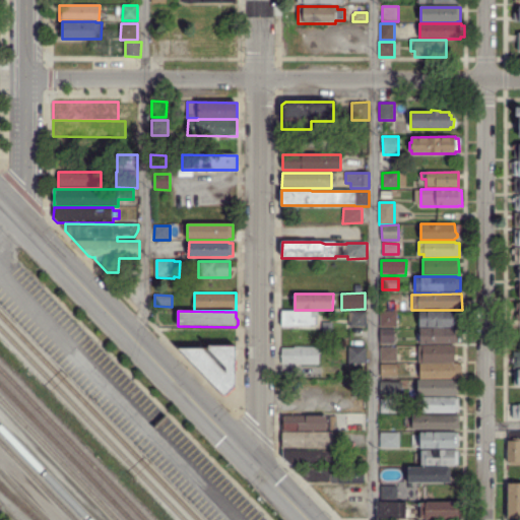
[(419,327),(419,312),(454,311),(454,313),(457,313),(457,318),(456,320),(456,325),(454,326),(454,327),(419,327)]
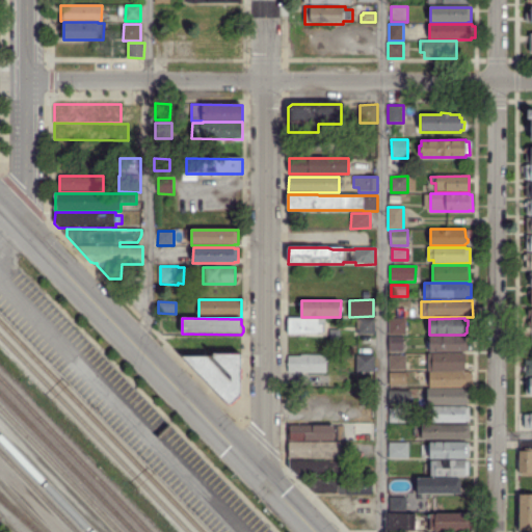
[(288,335),(288,319),(318,319),(318,326),(323,326),(323,334),(318,334),(318,335),(288,335)]
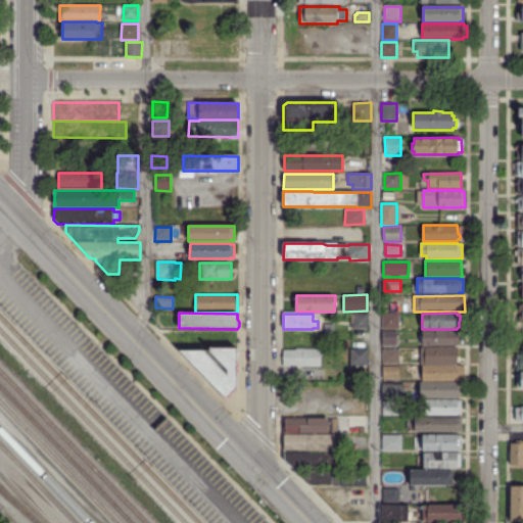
[(369,329),(351,329),(351,314),(369,314),(369,329)]
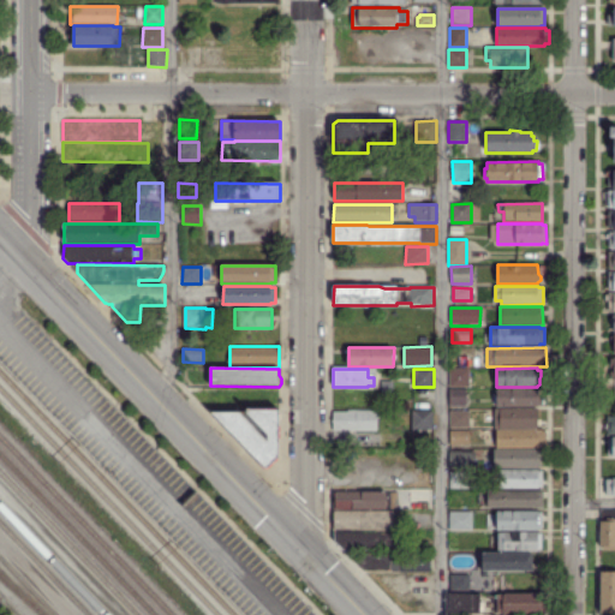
[(449,387),(449,369),(470,369),(470,387),(449,387)]
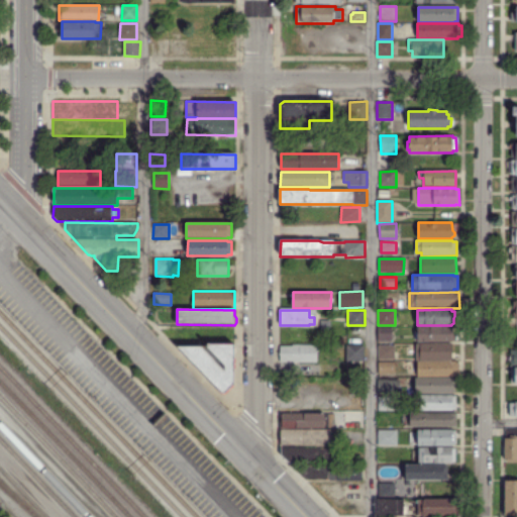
[(319,319),(328,318),(328,327),(319,327),(319,319)]
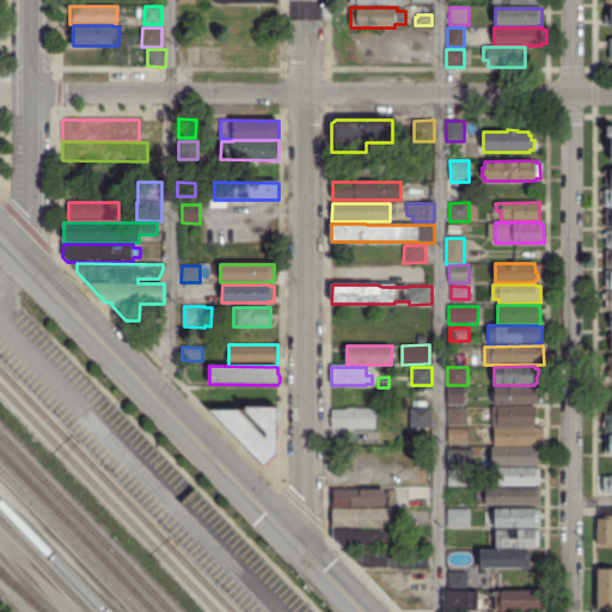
[(495,404),(496,403),(491,403),(491,395),(495,395),(495,387),(536,386),(536,389),(540,389),(542,404),(536,404),(495,404)]
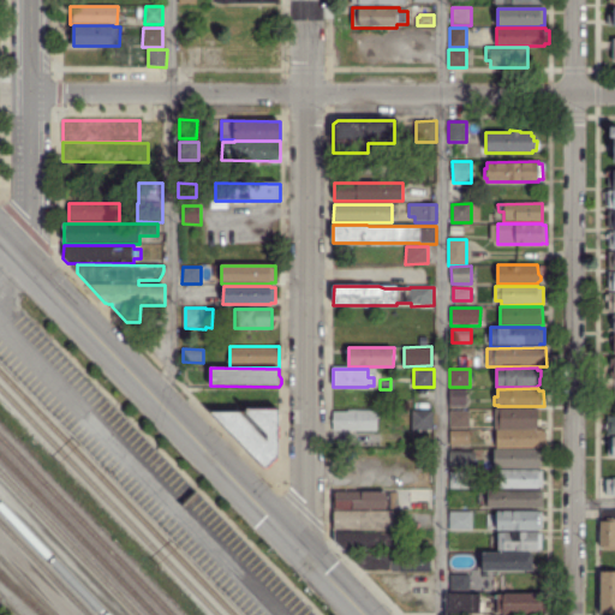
[(449,407),(449,389),(466,389),(466,406),(449,407)]
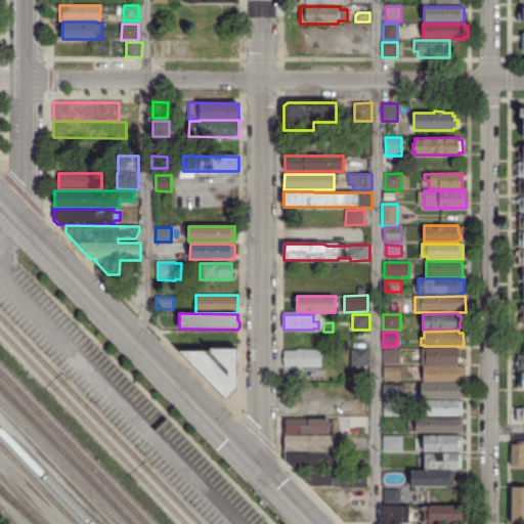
[(227,392),(226,392),(225,392),(224,391),(224,390),(179,345),(203,344),(210,344),(210,342),(236,342),(237,342),(237,380),(237,381),(237,382),(236,383),(236,384),(235,384),(235,385),(228,391),(228,392),(227,392)]
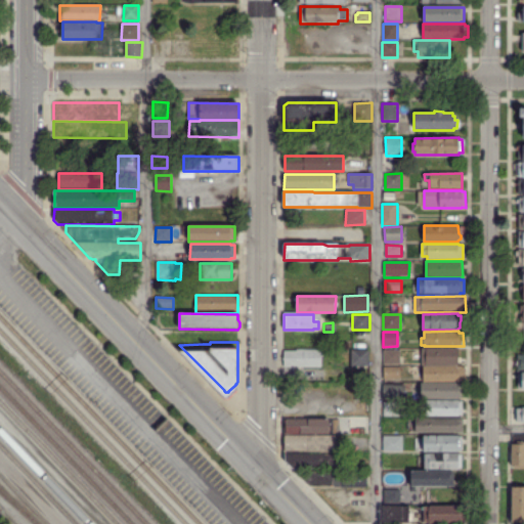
[(422,365),(422,348),(459,348),(459,357),(462,357),(462,362),(459,362),(459,365),(422,365)]
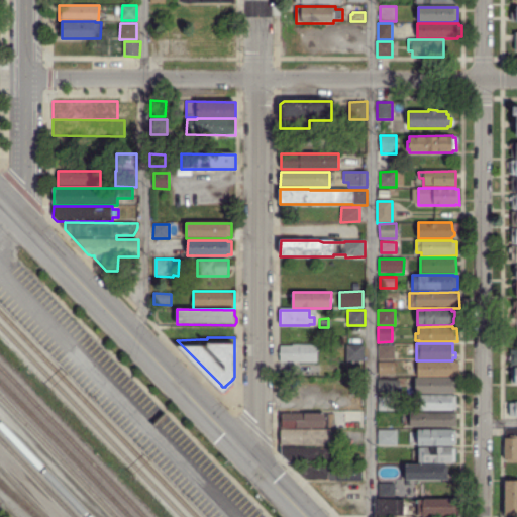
[(304,365),(295,365),(295,362),(281,362),(281,346),(293,346),(293,345),(318,345),(317,363),(304,363),(304,365)]
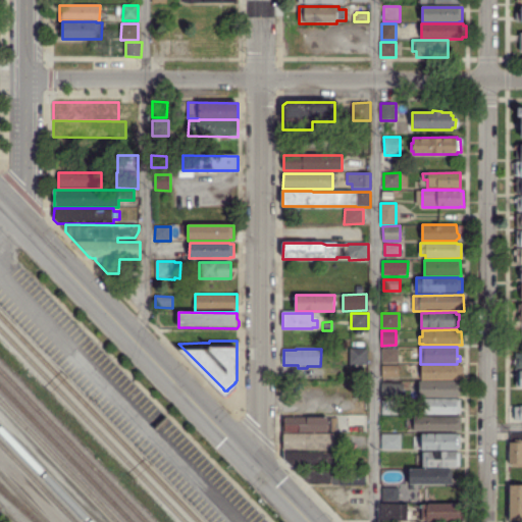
[(368,366),(351,366),(351,349),(368,349),(368,366)]
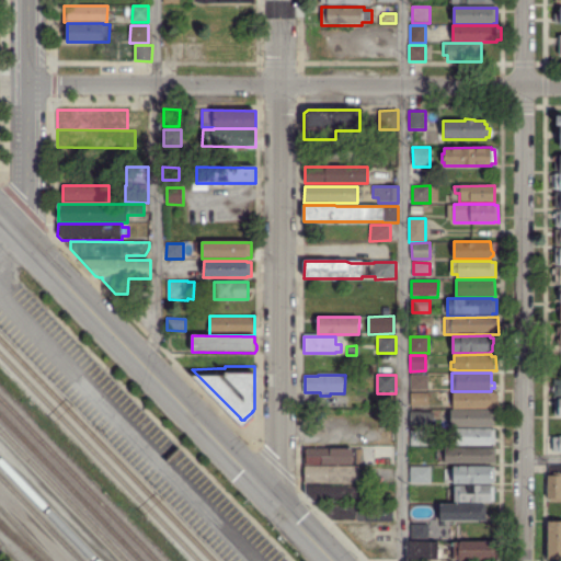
[(428,390),(411,390),(411,375),(428,375),(428,390)]
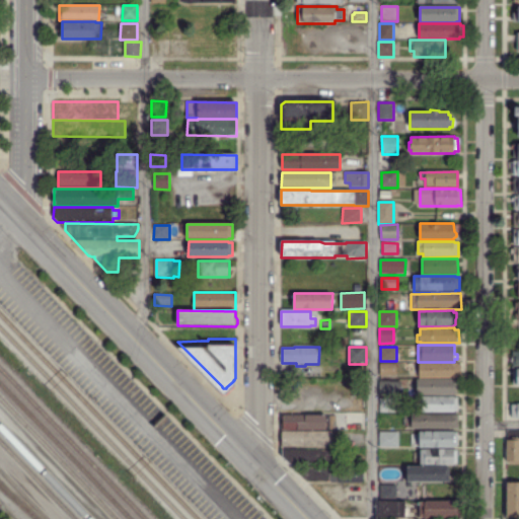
[(419,379),(420,363),(458,363),(458,368),(461,368),(460,371),(458,371),(458,377),(454,377),(454,378),(419,379)]
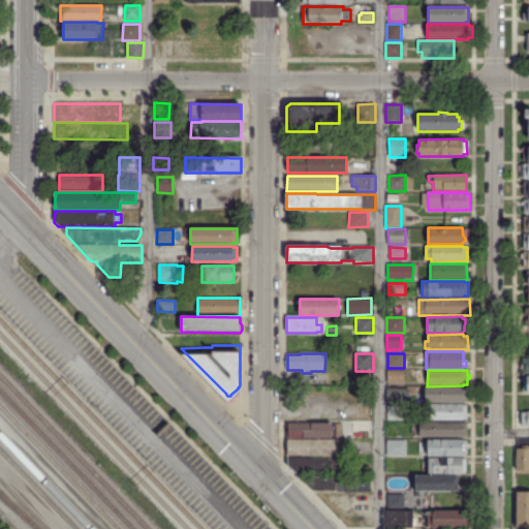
[(387,383),(387,371),(404,371),(404,382),(387,383)]
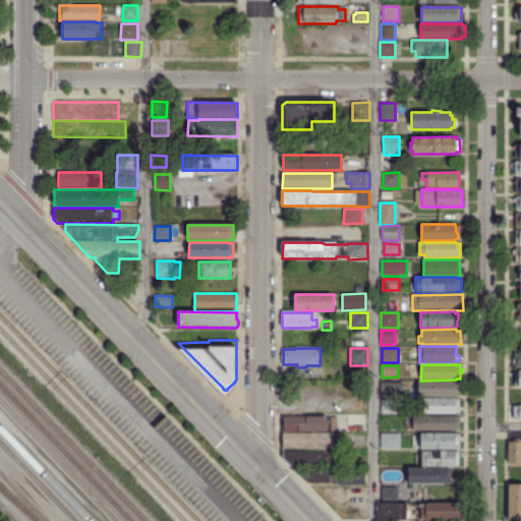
[(382,395),(381,381),(397,381),(397,395),(382,395)]
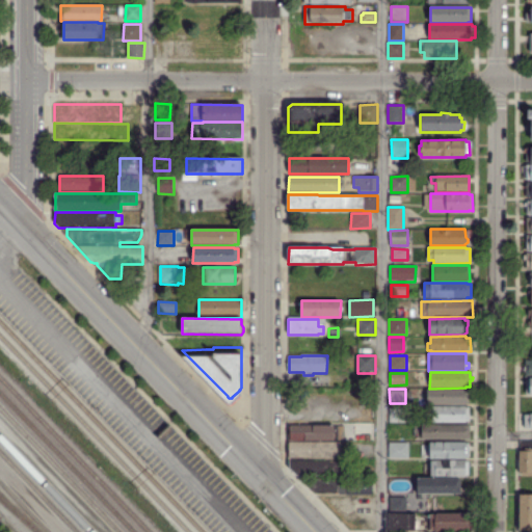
[(428,405),(427,390),(467,390),(469,390),(470,404),(467,404),(467,405),(428,405)]
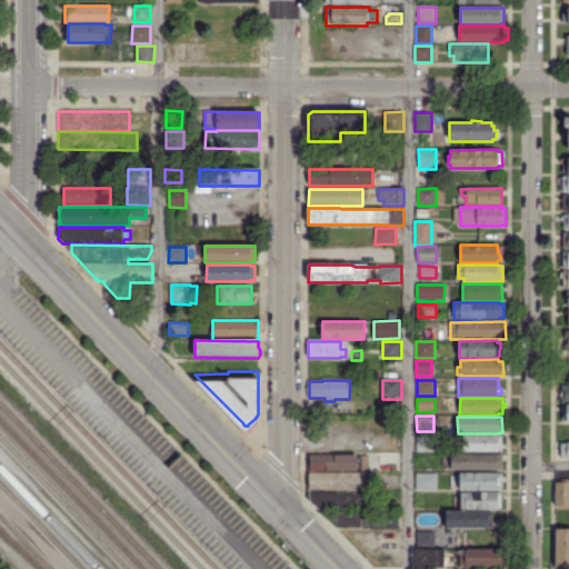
[(463,452),(463,451),(457,451),(457,436),(463,437),(463,435),(498,435),(498,436),(502,436),(502,451),(498,451),(498,452),(463,452)]
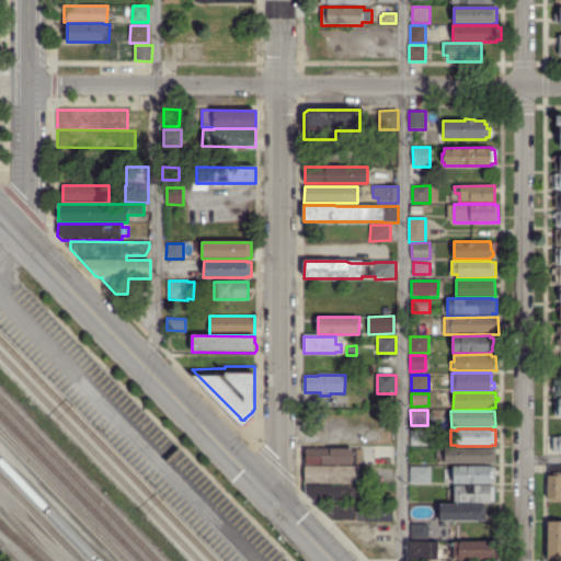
[(411,446),(411,431),(428,431),(428,446),(411,446)]
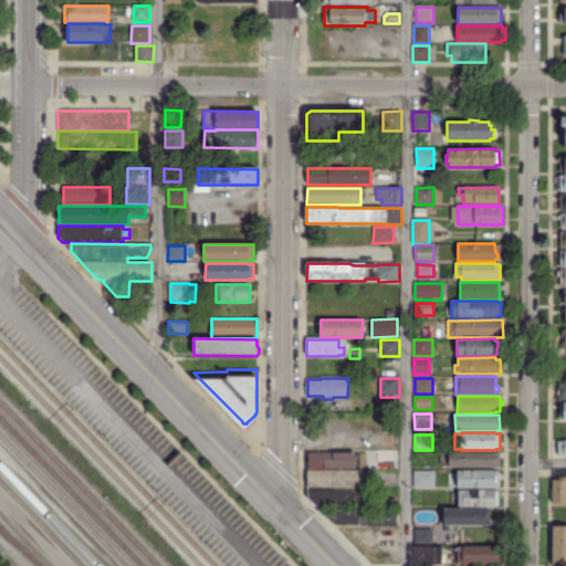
[(450,469),(450,451),(500,452),(500,468),(450,469)]
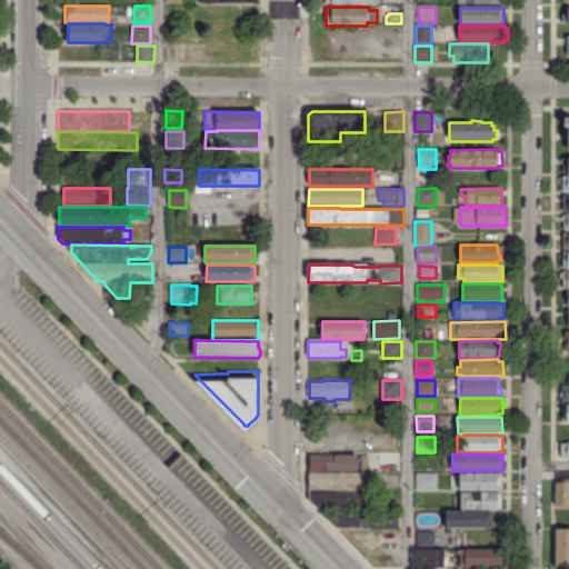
[(311,471),(311,456),(363,456),(363,466),(366,466),(366,471),(311,471)]
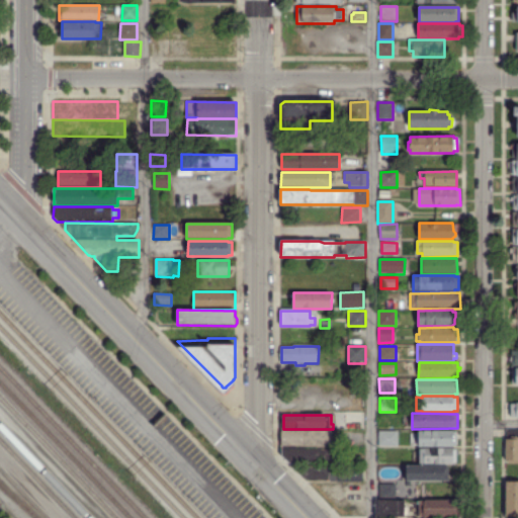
[(419,446),(419,430),(453,430),(453,432),(457,432),(457,446),(453,446),(419,446)]
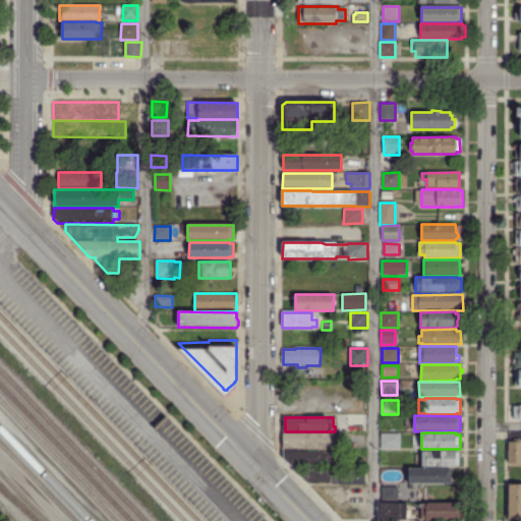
[(520,466),(510,466),(510,432),(520,432),(520,466)]
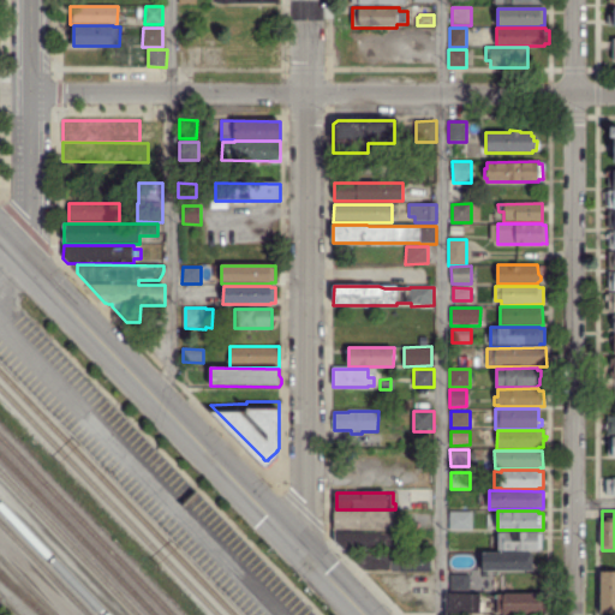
[(334,531),(334,512),(394,512),(394,531),(334,531)]
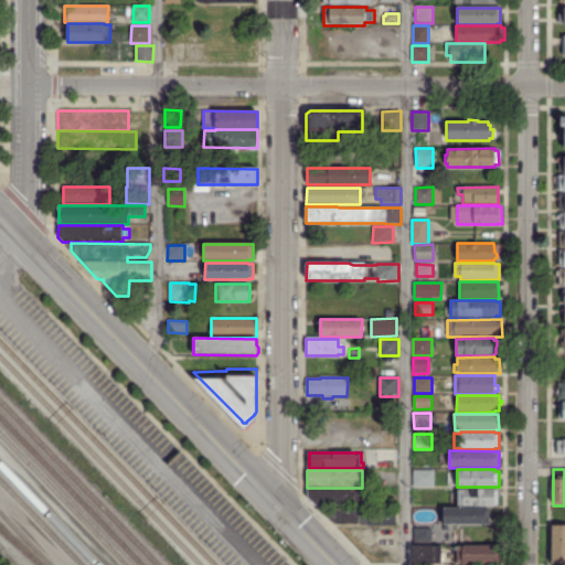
[(415,486),(416,471),(434,471),(434,486),(415,486)]
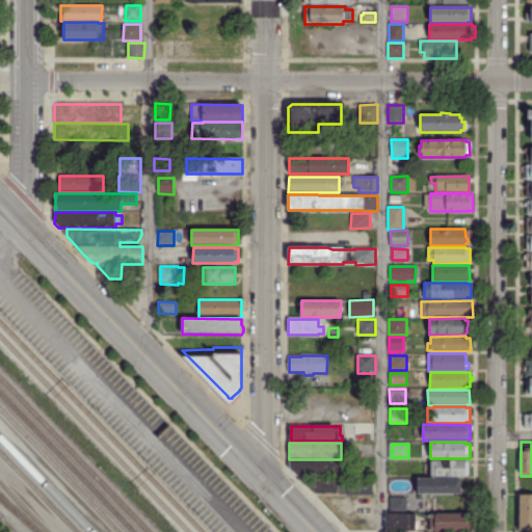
[(297,476),(290,468),(290,460),(347,460),(347,463),(353,463),(353,476),(297,476)]
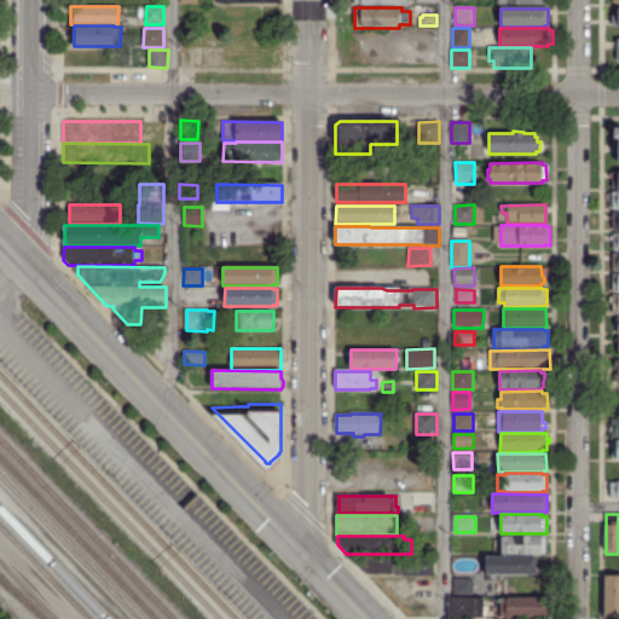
[(502,555),(502,536),(542,536),(542,537),(545,537),(545,553),(543,553),(543,555),(502,555)]
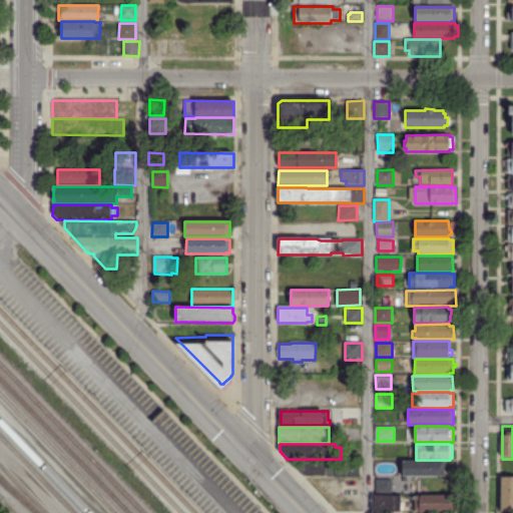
[(304,476),(290,461),(327,461),(327,476),(304,476)]
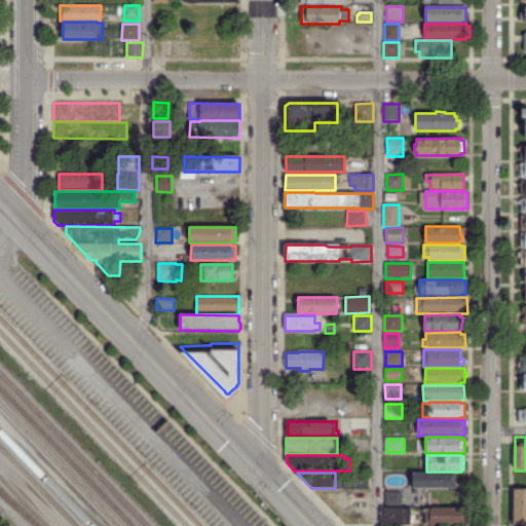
[(413,488),(412,473),(452,473),(452,474),(456,474),(456,488),(452,488),(413,488)]
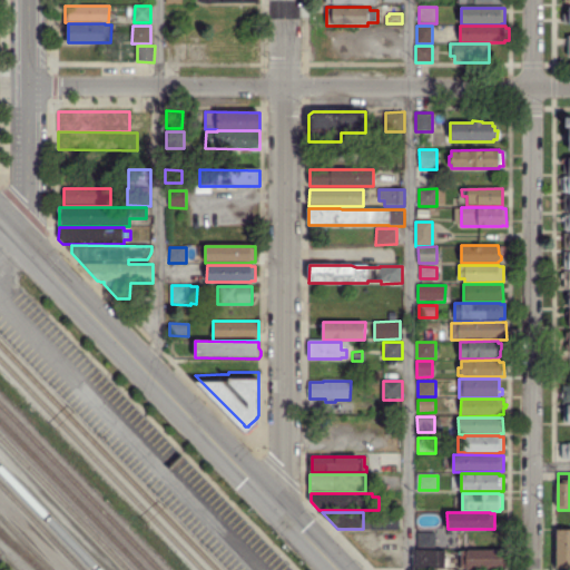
[(372,531),(372,514),(400,514),(400,531),(372,531)]
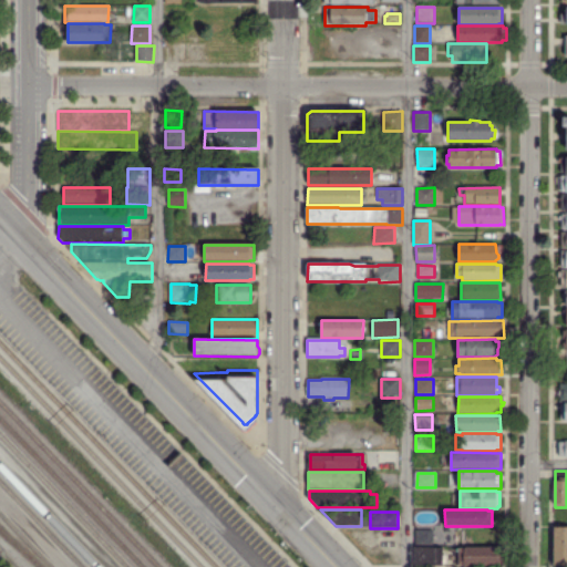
[(566,565),(554,565),(554,527),(566,527),(566,565)]
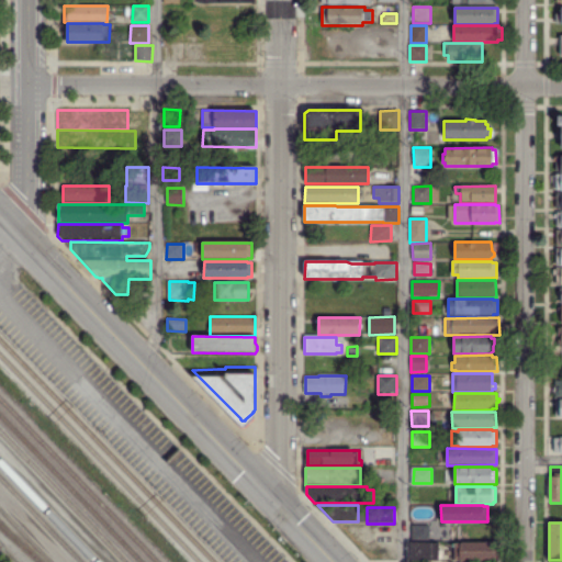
[(412,541),(411,525),(430,525),(430,541),(412,541)]
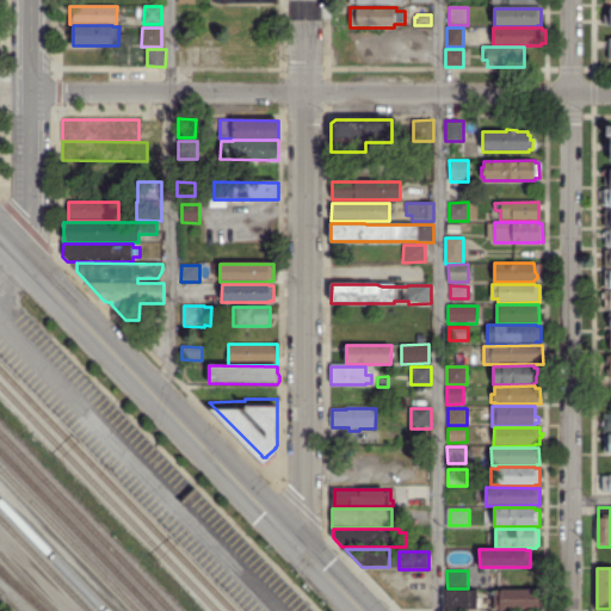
[(445,610),(445,590),(477,590),(479,599),(481,599),(481,608),(479,608),(479,610),(445,610)]
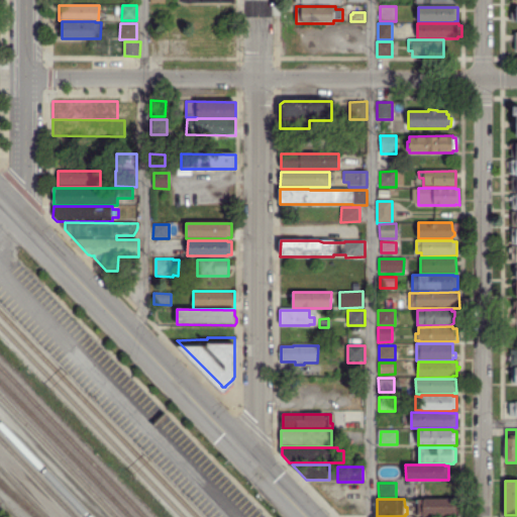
[(423,516),(416,516),(416,501),(423,501),(423,500),(458,500),(458,516),(423,516)]
